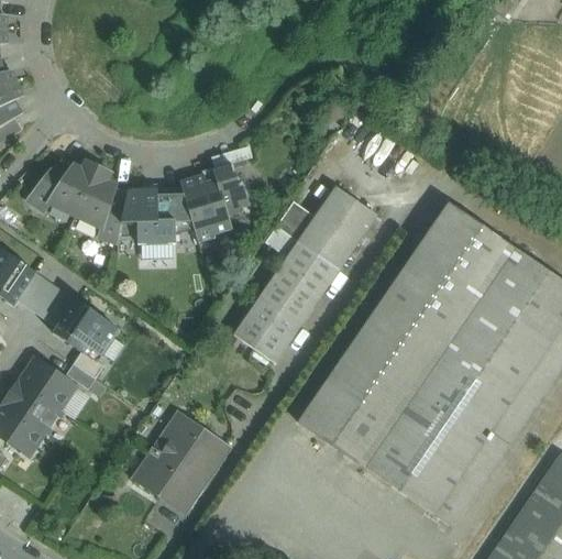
[(486,0),(485,1),(500,12),(508,0),(486,0)]
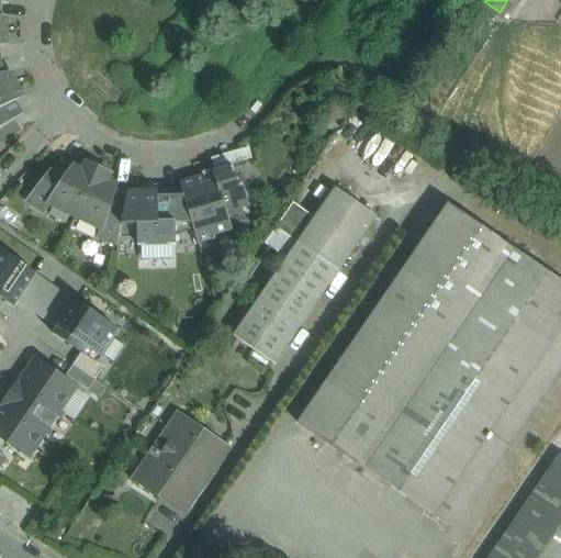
[(0,88),(15,81),(12,68),(2,70),(0,62),(0,88)]
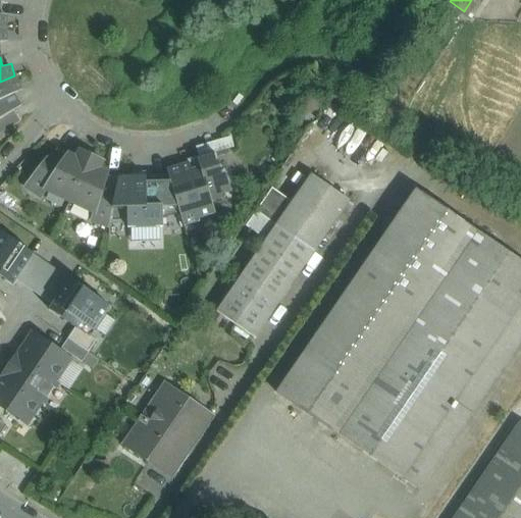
[(14,75),(0,82),(0,115),(12,108),(19,103),(13,91),(20,87),(14,75)]
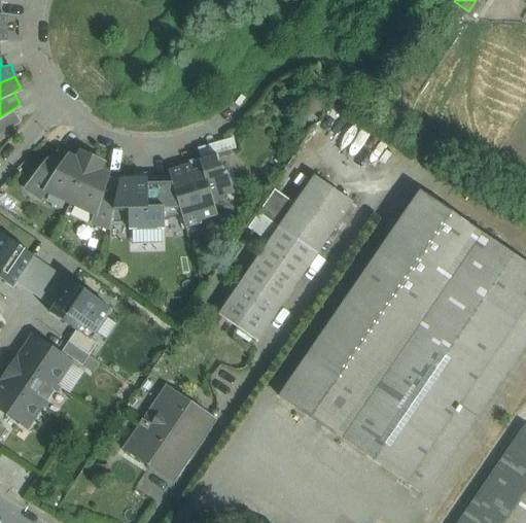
[(12,109),(0,116),(0,131),(20,119),(12,109)]
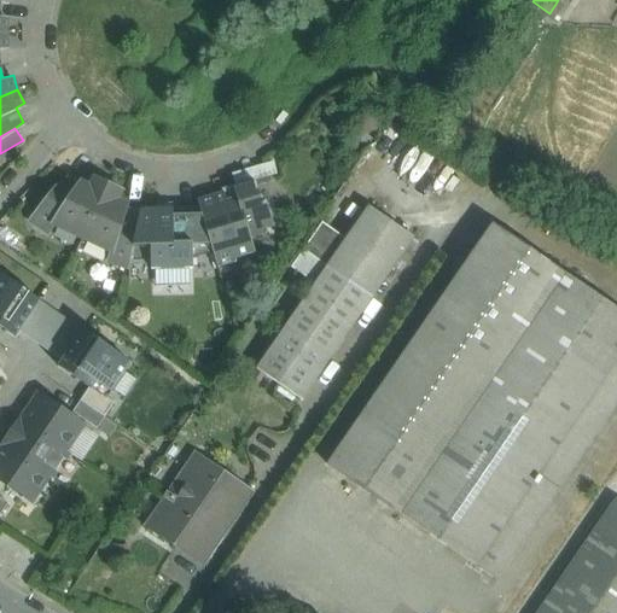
[(71,190),(51,221),(53,221),(81,235),(106,181),(93,175),(88,184),(80,179),(71,190)]
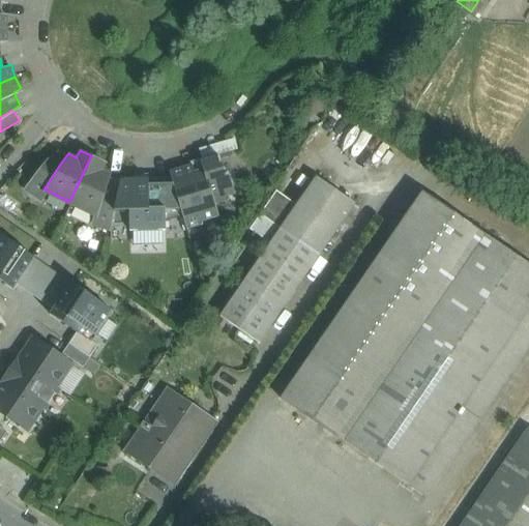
[(218,153),(169,169),(171,175),(181,213),(185,227),(202,222),(201,218),(217,213),(213,201),(229,197),(228,193),(233,191),(228,173),(229,173),(228,170),(225,171),(221,159),(219,159),(218,153)]
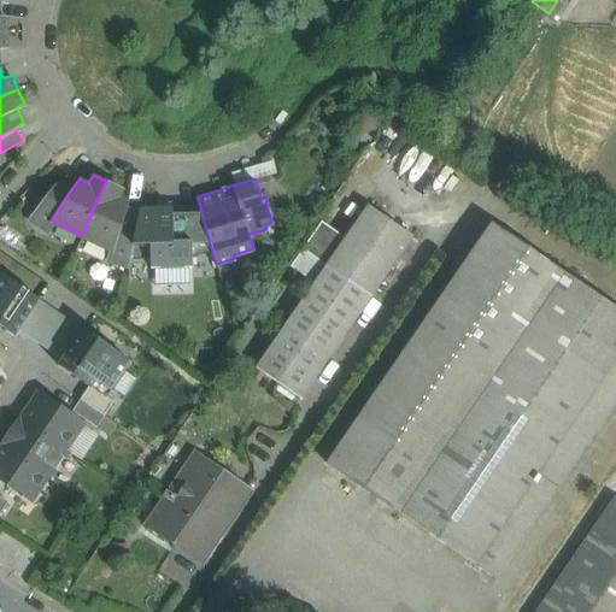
[(58,180),(30,216),(48,228),(53,221),(51,221),(71,189),(58,180)]
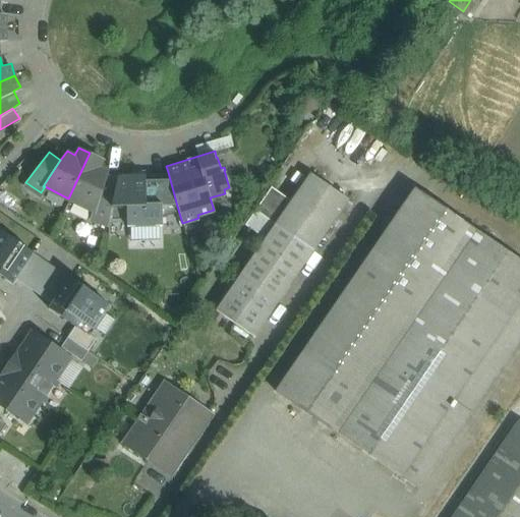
[(102,159),(90,153),(68,198),(93,210),(94,211),(103,180),(106,170),(99,166),(102,159)]
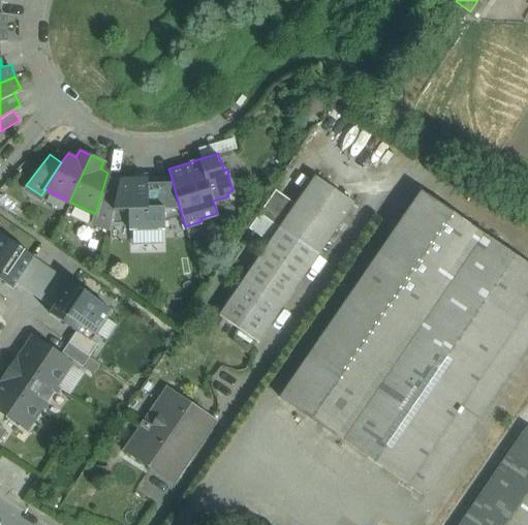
[(163,206),(164,218),(181,213),(171,175),(147,176),(148,206),(163,206)]
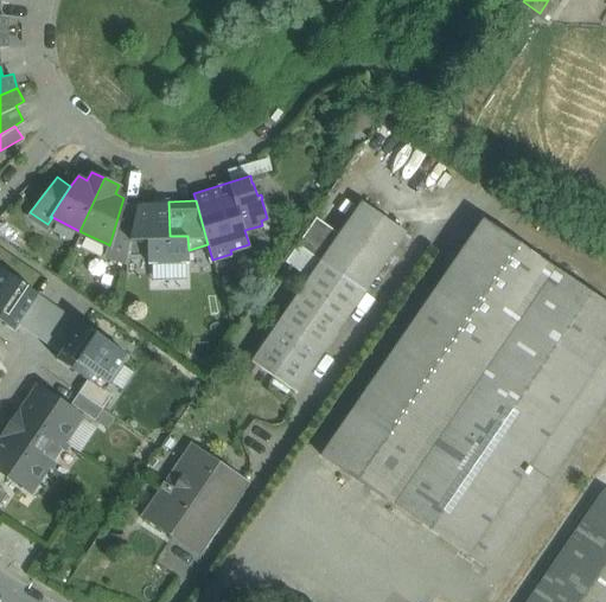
[(339,231),(320,258),(365,289),(406,230),(361,200),(339,231)]
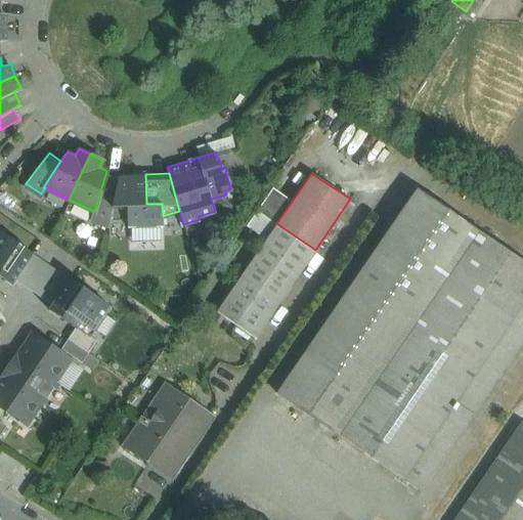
[(130,174),(119,174),(116,185),(112,207),(127,207),(146,206),(146,204),(145,174),(130,174)]
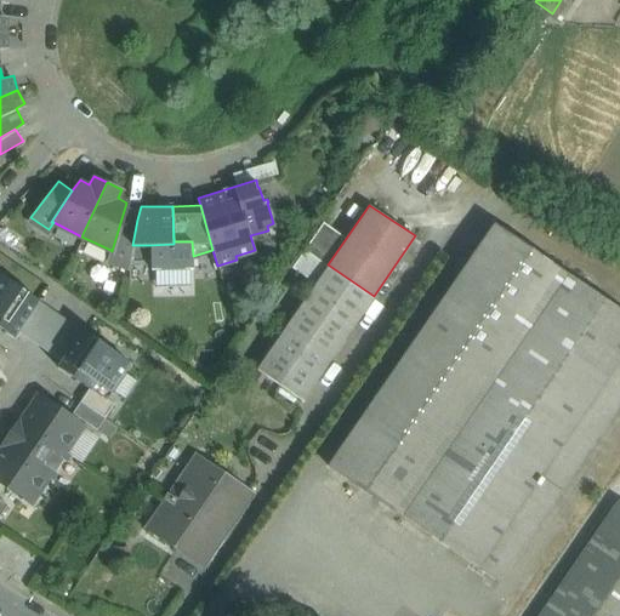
[(137,220),(123,215),(112,251),(111,250),(108,257),(129,264),(129,262),(132,245),(137,220)]
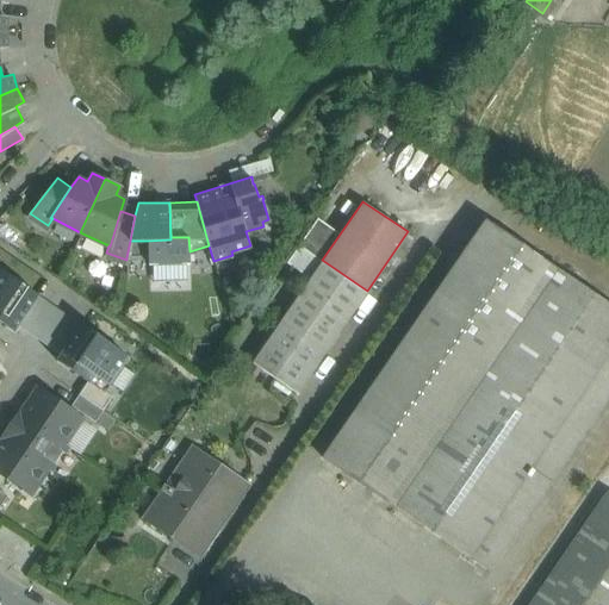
[(341,232),(317,216),(298,243),(322,260),(341,232)]
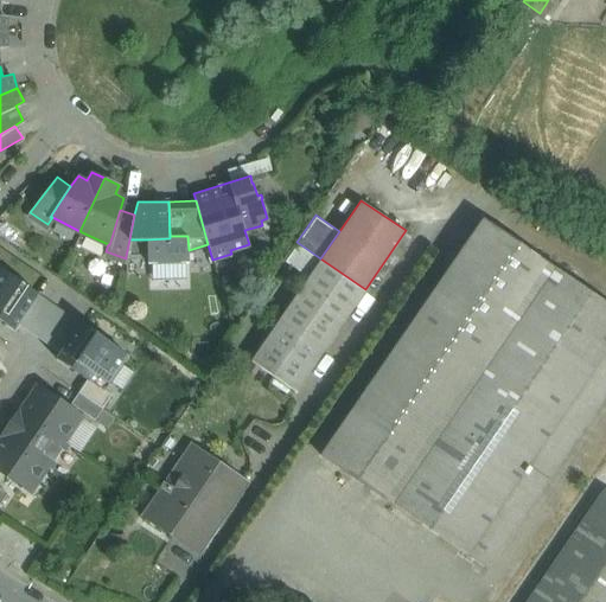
[(483,217),(320,453),(393,503),(555,266),(483,217)]
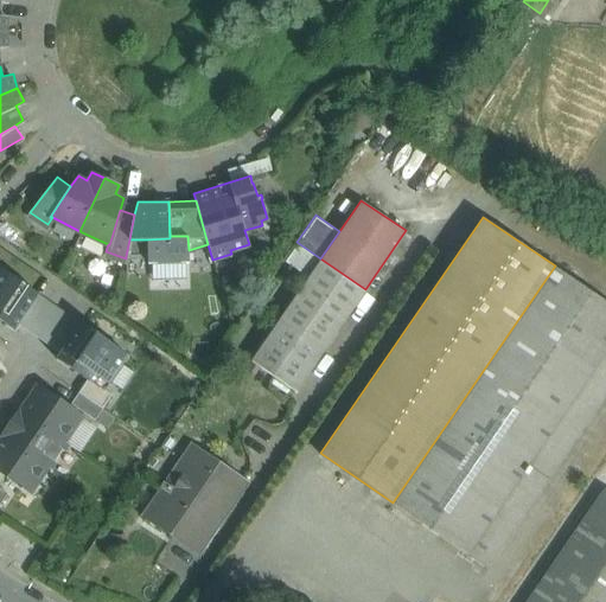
[(187,236),(170,236),(170,238),(147,239),(147,255),(147,261),(189,261),(189,250),(187,236)]
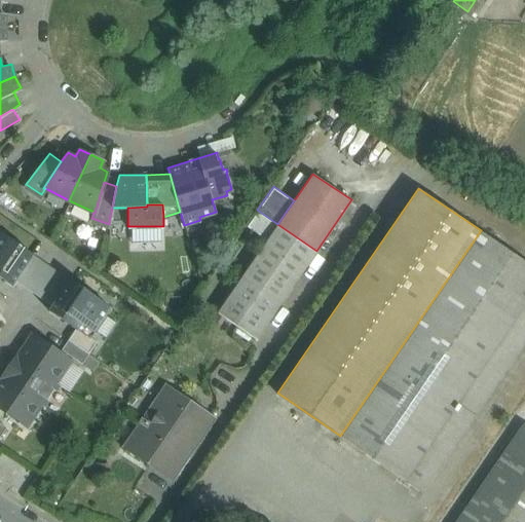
[(127,221),(127,208),(112,208),(109,222),(127,221)]
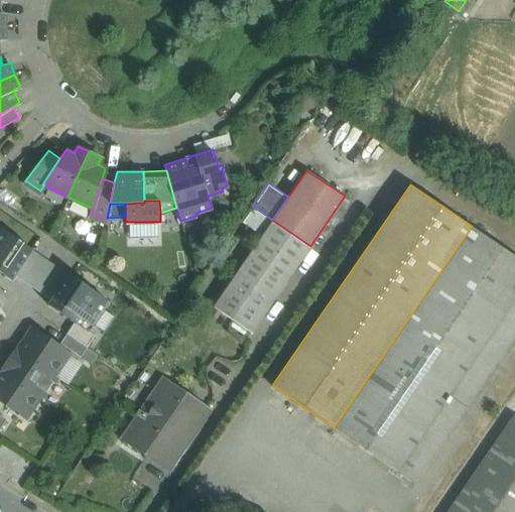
[(272,220),(237,271),(275,297),(310,246),(272,220)]
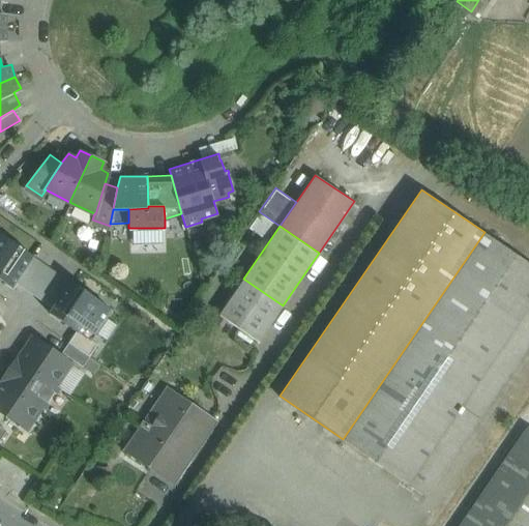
[(528,262),(485,232),(343,439),(424,495),(528,342),(528,262)]
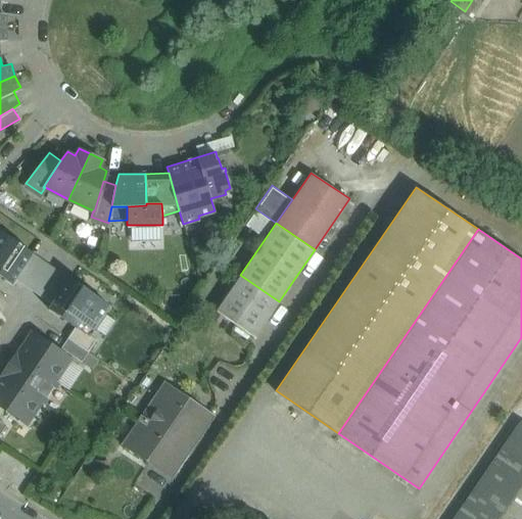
[(33,251),(0,230),(0,275),(11,282),(33,251)]
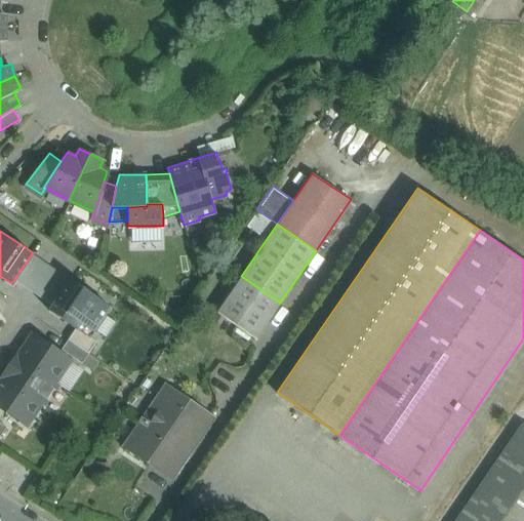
[(280,303),(241,276),(217,311),(256,336),(280,303)]
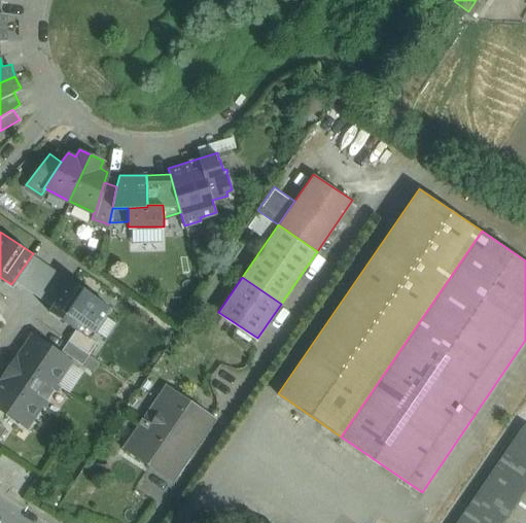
[(111,307),(70,279),(48,310),(90,338),(111,307)]
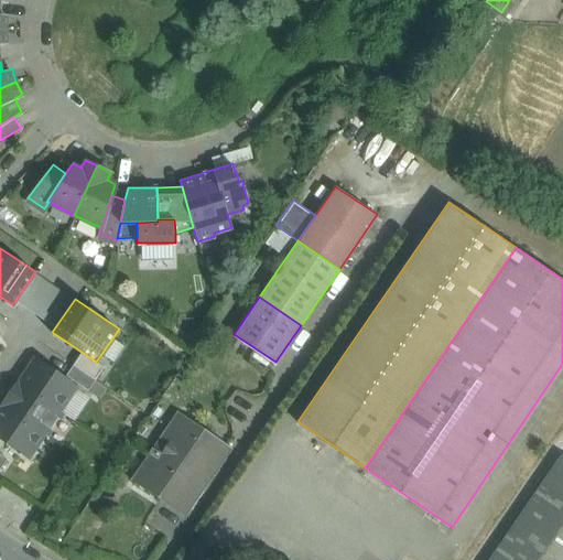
[(74,385),(34,358),(19,380),(18,380),(17,380),(61,410),(62,410),(58,408),(74,385)]
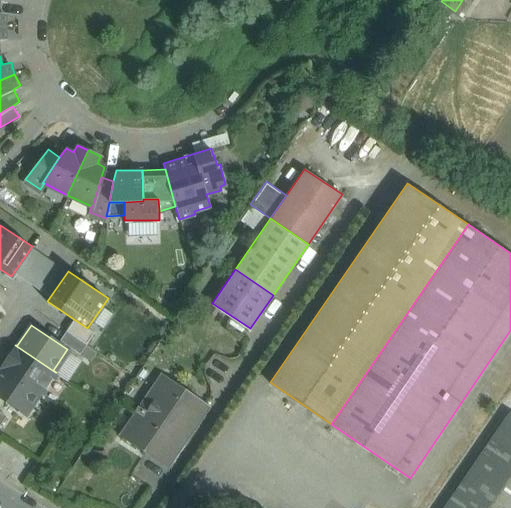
[(85,342),(66,329),(59,339),(79,352),(85,342)]
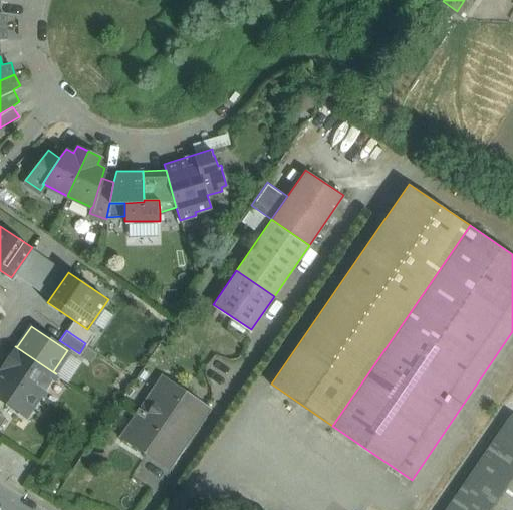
[(55,373),(15,346),(2,366),(42,394),(55,373)]
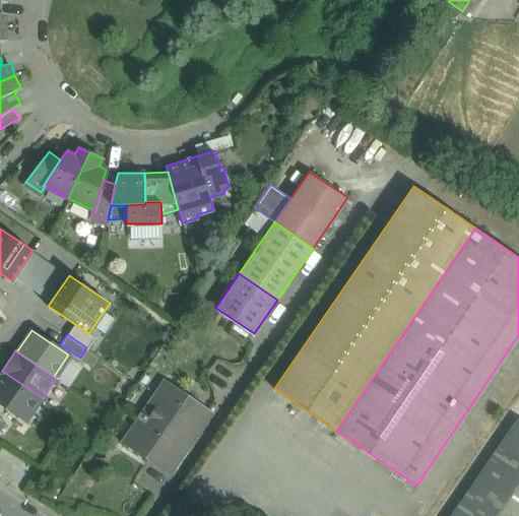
[(43,398),(2,371),(1,372),(2,373),(0,376),(0,401),(25,418),(40,397),(42,399),(43,398)]
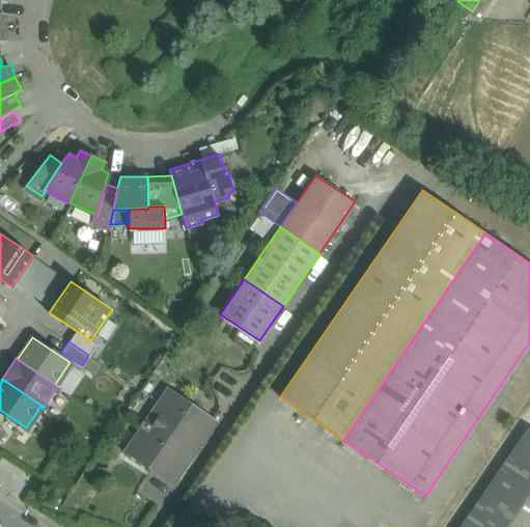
[(177,392),(166,409),(161,405),(147,423),(144,420),(141,424),(145,427),(129,451),(150,467),(155,461),(175,475),(214,418),(177,392)]
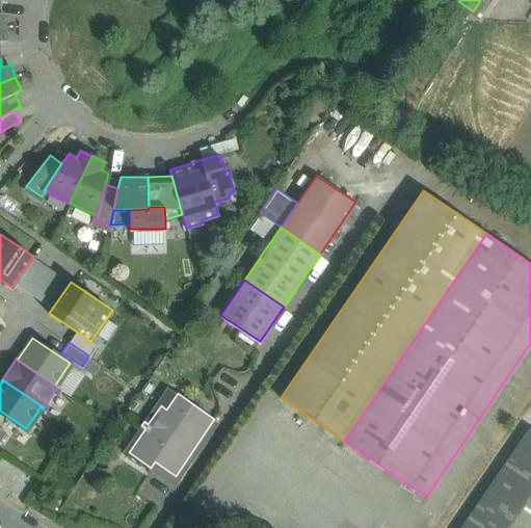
[(530,527),(530,426),(472,511),(497,527),(530,527)]
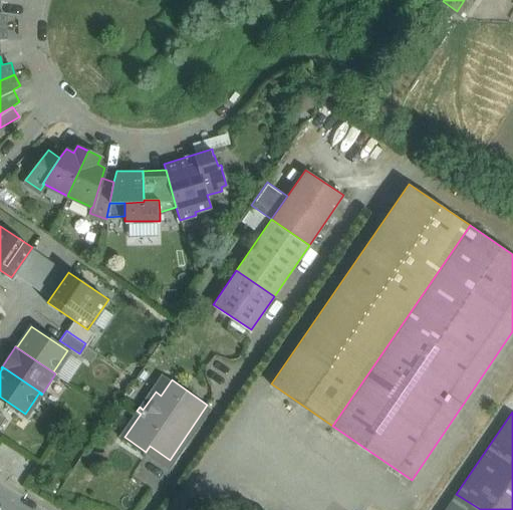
[(455,493),(443,509),(480,509),(456,494),(455,493)]
